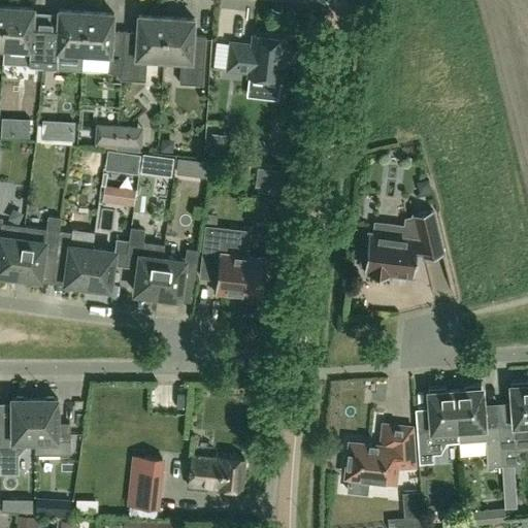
[(42,68),(45,26),(33,26),(34,8),(6,6),(3,48),(30,50),(29,67),(42,68)]
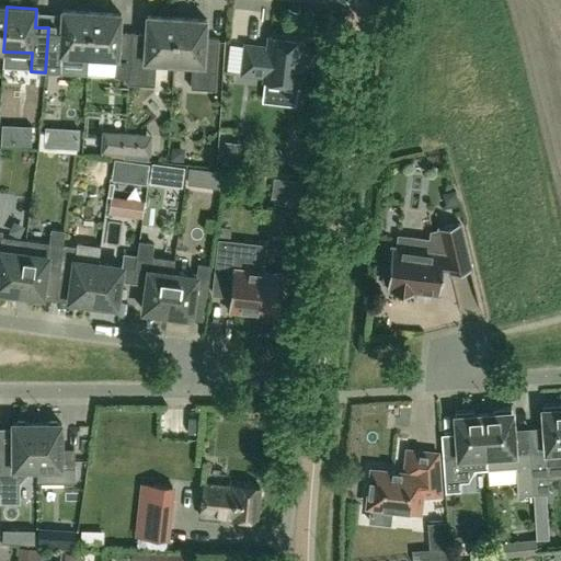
[(89,64),(92,12),(63,10),(61,29),(48,27),(45,72),(59,73),(60,63),(60,57),(88,58),(87,64),(89,64)]
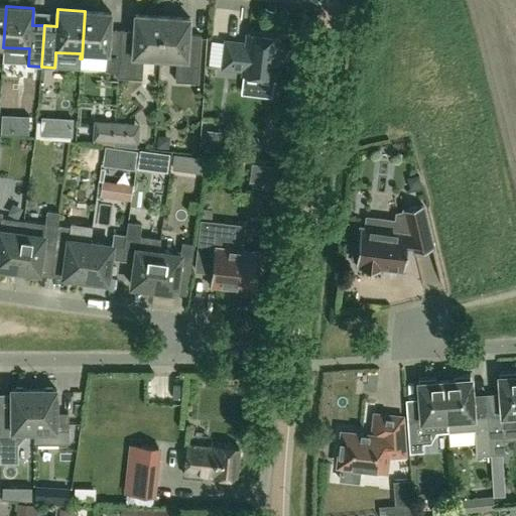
[(118,78),(121,30),(110,30),(111,13),(85,11),(82,58),(107,60),(106,71),(118,72),(118,78)]
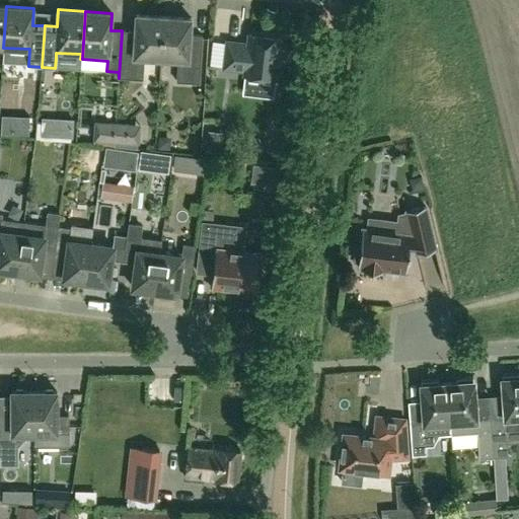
[(144,58),(161,59),(163,16),(136,14),(135,31),(122,30),(119,78),(143,79),(144,58)]
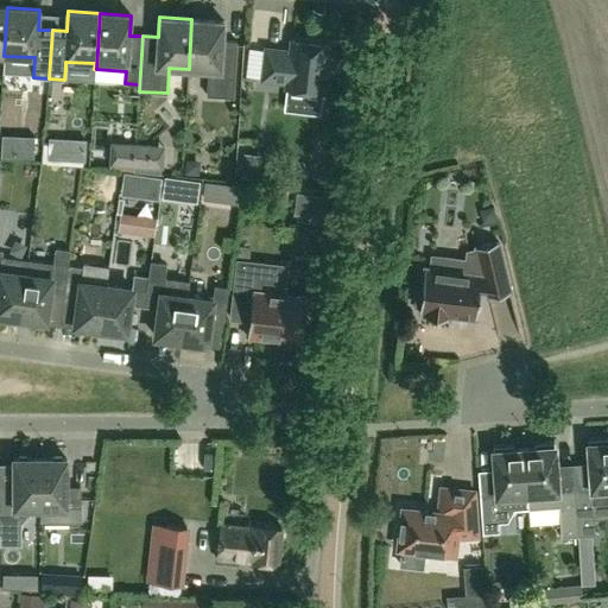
[(225,21),(191,19),(189,69),(209,70),(207,95),(234,97),(238,43),(223,42),(225,21)]
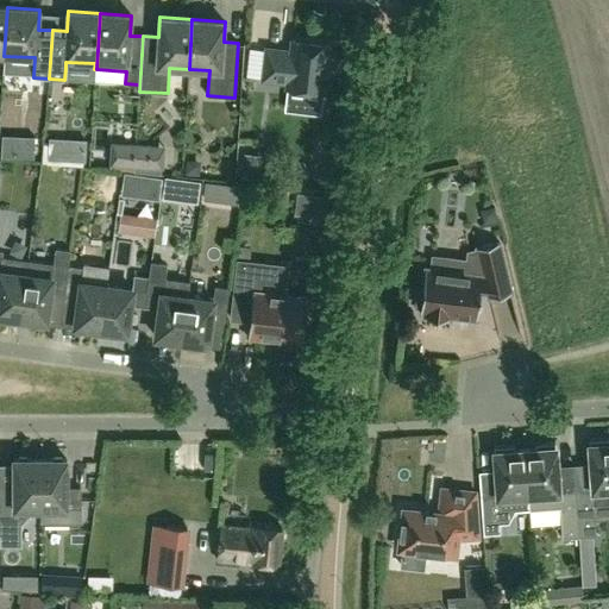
[(330,45),(303,42),(293,41),(292,56),(284,55),(284,51),(267,49),(263,80),(288,83),(288,88),(303,90),(324,93),(326,75),(330,75),(332,60),(328,60),(330,45)]
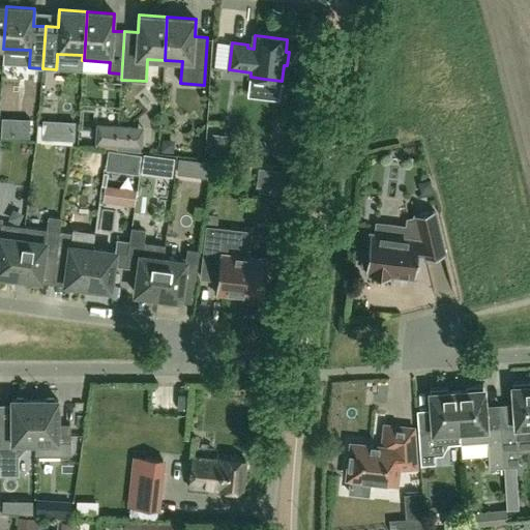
[(7,127),(31,127),(32,113),(7,113),(7,127)]
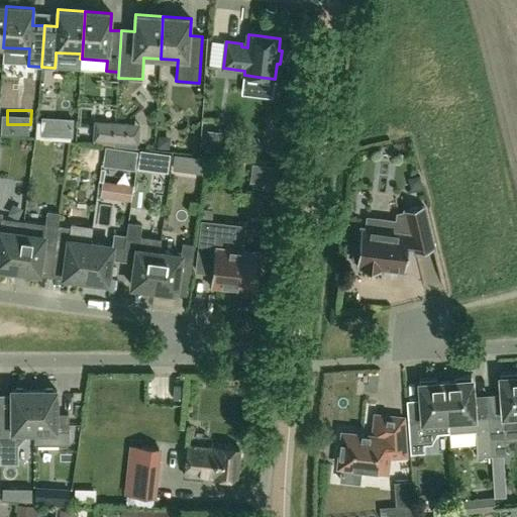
[(78,134),(77,111),(45,112),(46,135),(78,134)]
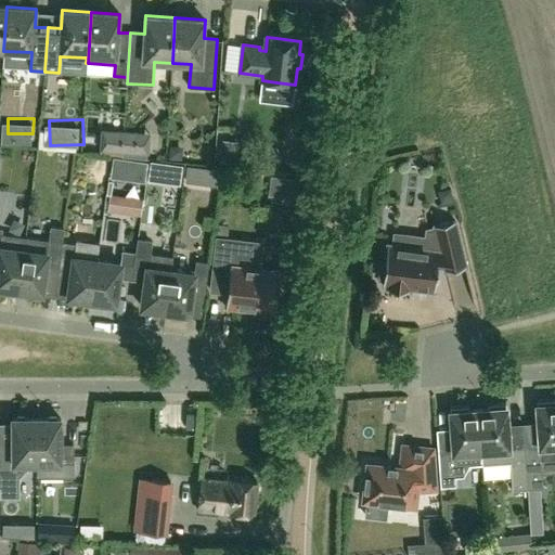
[(123,152),(138,153),(139,133),(124,133),(123,152)]
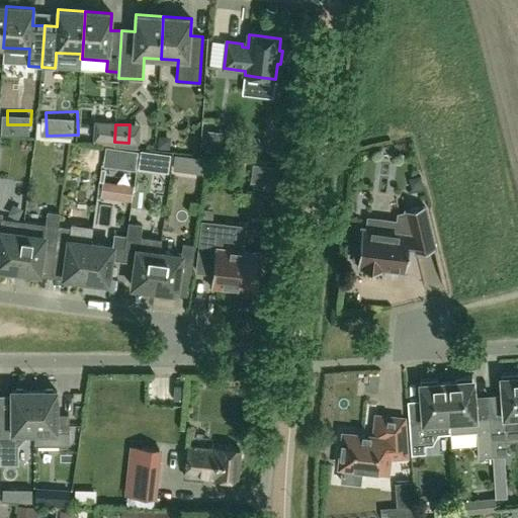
[(134,197),(135,180),(104,178),(103,195),(134,197)]
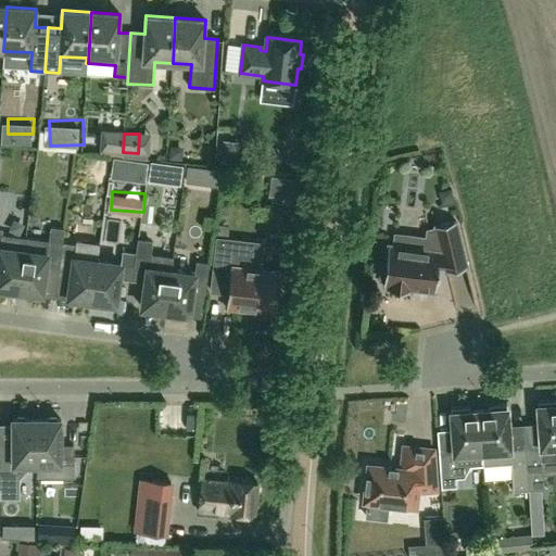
[(387,287),(387,288),(411,291),(412,289),(436,292),(439,268),(445,267),(446,272),(467,266),(456,220),(436,226),(436,228),(428,230),(427,238),(395,235),(394,245),(388,244),(386,267),(381,266),(380,280),(384,281),(383,286),(387,287)]
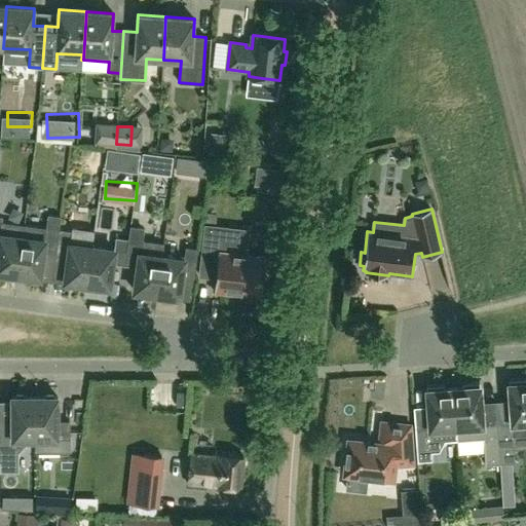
[(55,256),(59,230),(60,225),(61,217),(48,215),(47,223),(46,228),(24,225),(17,275),(40,278),(43,254),(55,256)]
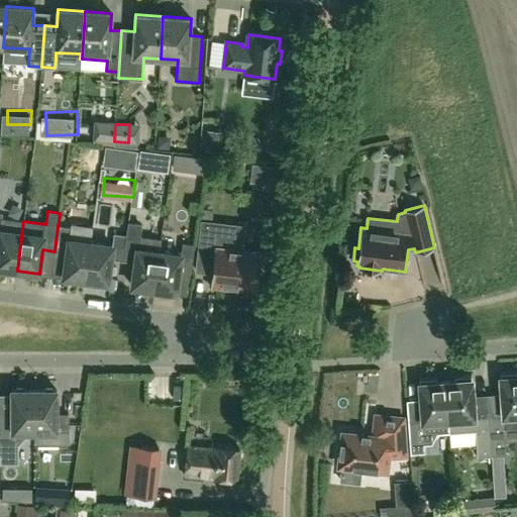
[(0,268),(17,271),(23,221),(2,218),(2,213),(0,213),(0,268)]
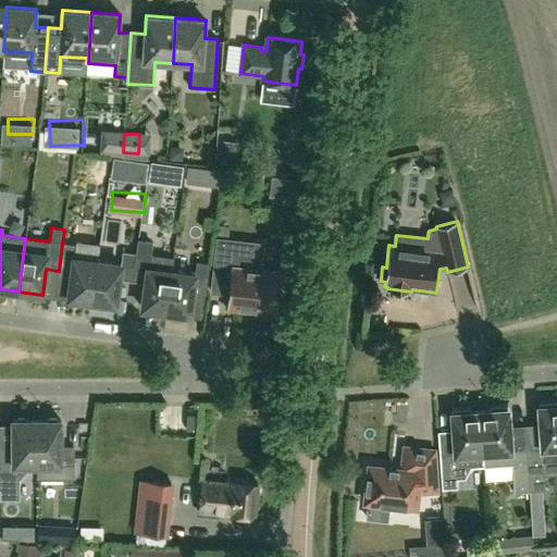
[(280,271),(277,271),(238,267),(242,242),(218,239),(212,292),(230,294),(229,302),(227,302),(226,309),(259,312),(259,310),(275,312),(277,294),(280,271)]
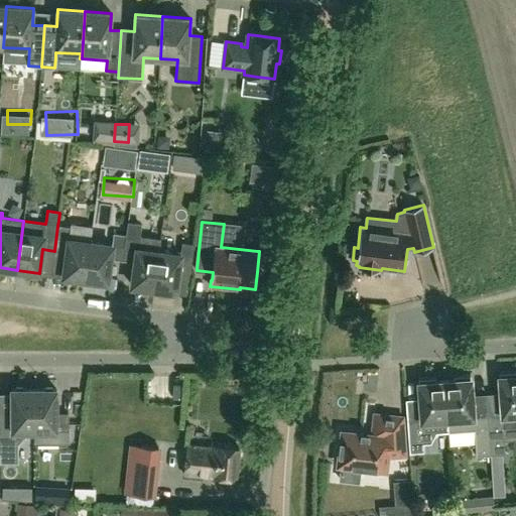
[(86,279),(91,242),(69,239),(71,227),(57,226),(54,251),(67,252),(63,276),(86,279)]
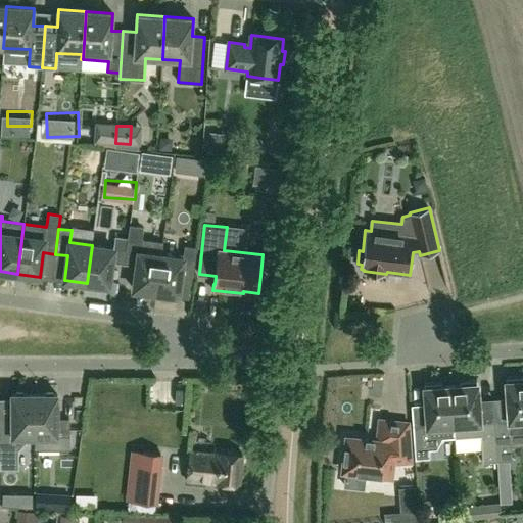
[(125,264),(128,238),(115,237),(113,248),(92,245),(87,283),(109,286),(112,262),(125,264)]
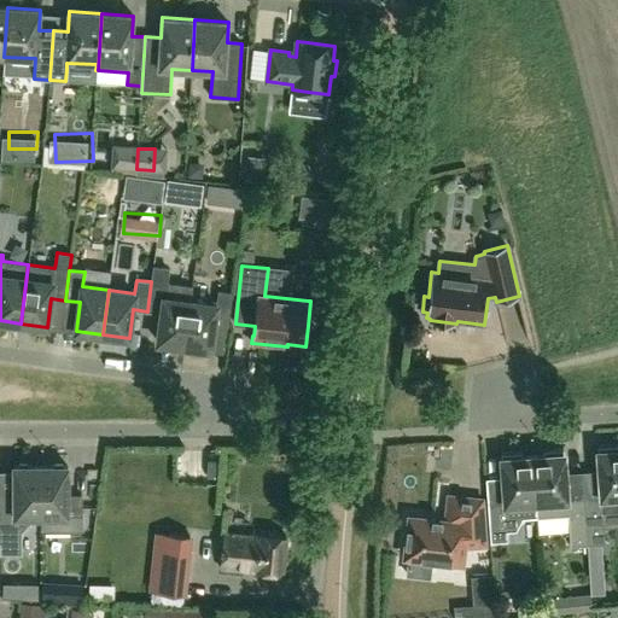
[(184,345),(191,302),(164,297),(165,284),(151,281),(147,312),(162,314),(157,342),(184,345)]
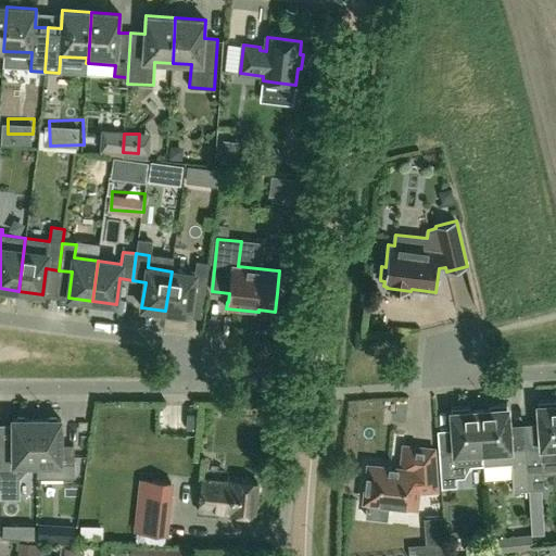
[(194,275),(172,272),(165,311),(189,314),(193,289),(206,290),(210,264),(197,262),(194,275)]
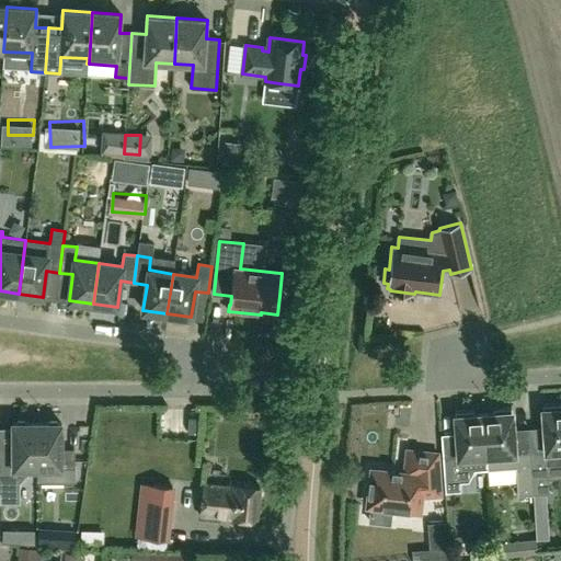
[(559,450),(560,450),(560,402),(542,404),(546,457),(530,458),(533,494),(535,494),(536,507),(546,506),(545,493),(550,493),(548,465),(559,464),(559,450)]
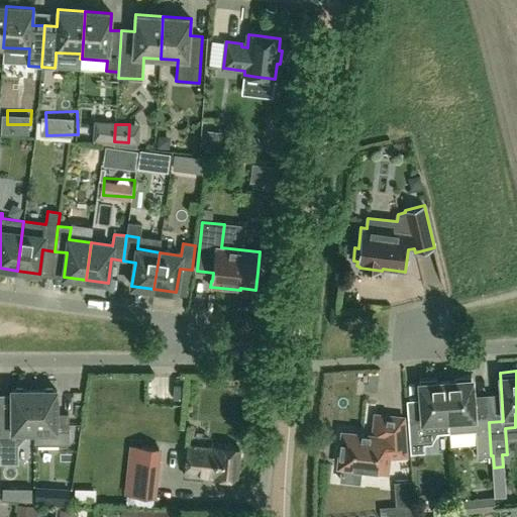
[(453,376),(454,381),(445,382),(449,432),(476,430),(478,456),(491,455),(489,422),(475,423),(472,375),(453,376)]
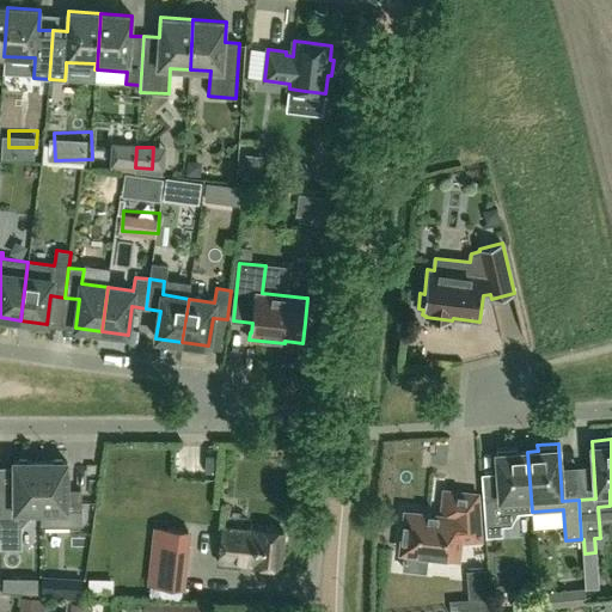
[(532,512),(527,452),(518,452),(516,447),(496,448),(500,496),(483,497),(485,537),(503,536),(502,526),(512,526),(518,513),(532,512)]
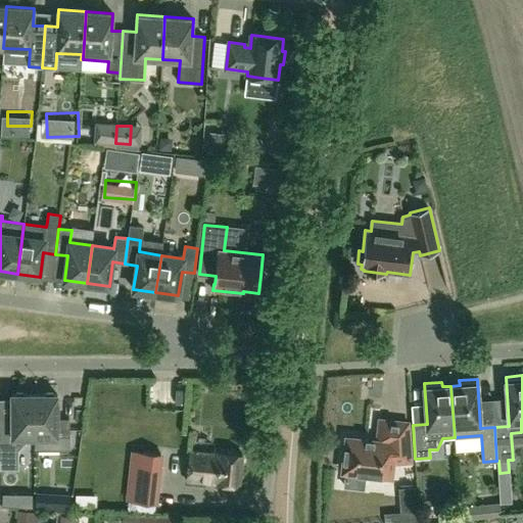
[(35,436),(35,394),(11,394),(11,419),(0,419),(0,470),(19,470),(19,450),(27,443),(27,436),(35,436)]
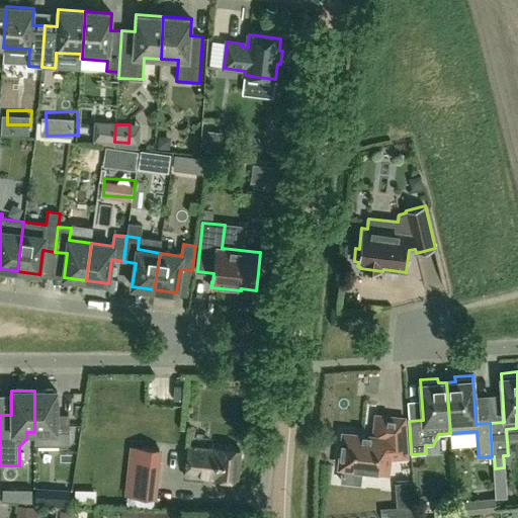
[(69,439),(69,415),(57,415),(57,391),(34,391),(34,432),(57,432),(57,439),(69,439)]
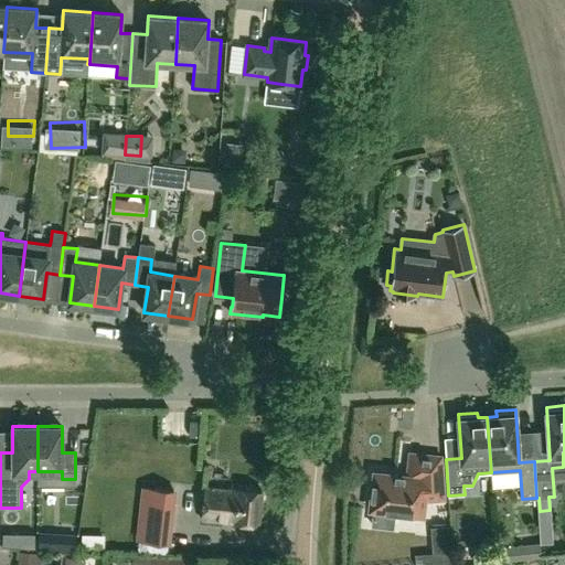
[(374,472),(370,510),(423,515),(424,500),(444,499),(441,457),(409,452),(407,477),(374,472)]
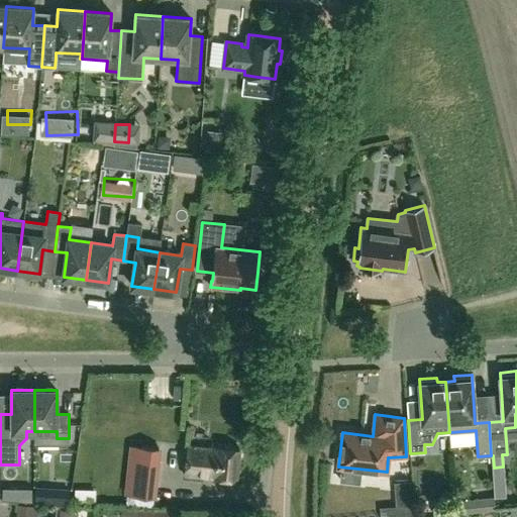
[(156,498),(162,448),(130,445),(124,495),(156,498)]
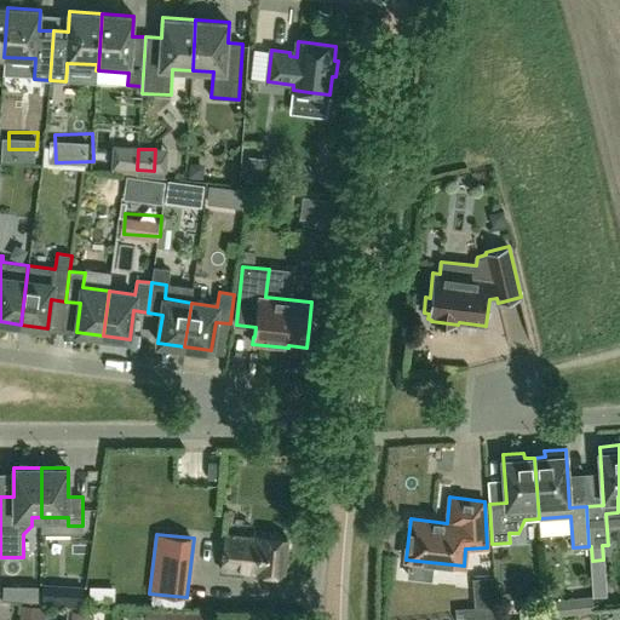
[(262,538),(225,534),(222,570),(283,577),(288,539),(262,535),(262,538)]
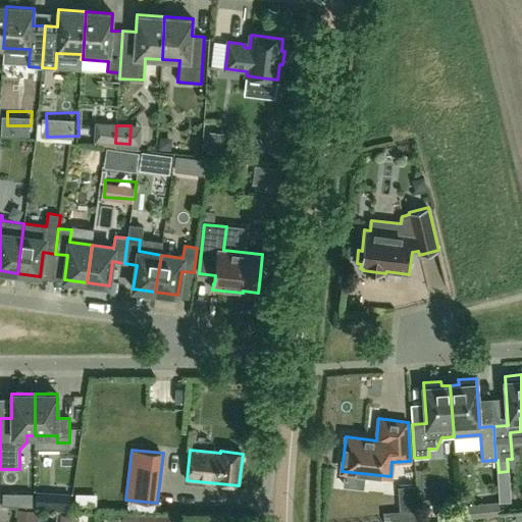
[(125,521),(158,521),(159,514),(126,513),(125,521)]
